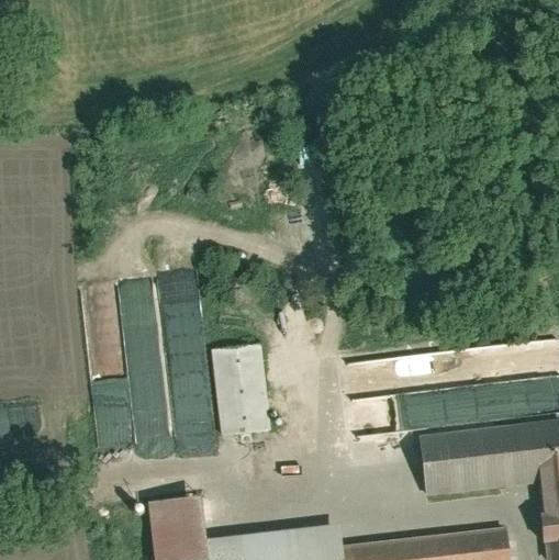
[(122,378),(118,329),(101,331),(102,344),(98,345),(99,350),(87,351),(90,381),(122,378)]
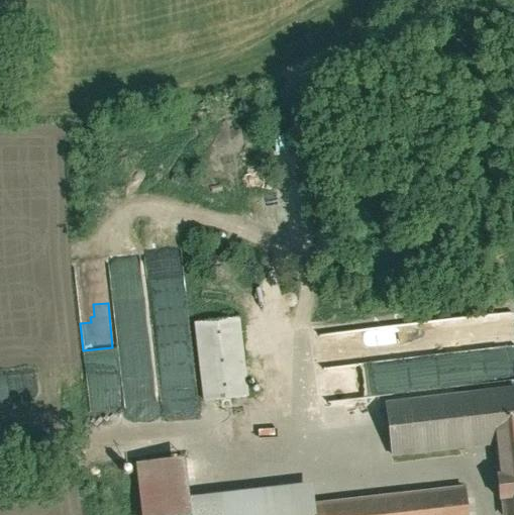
[(248,396),(239,315),(194,321),(204,401),(248,396)]
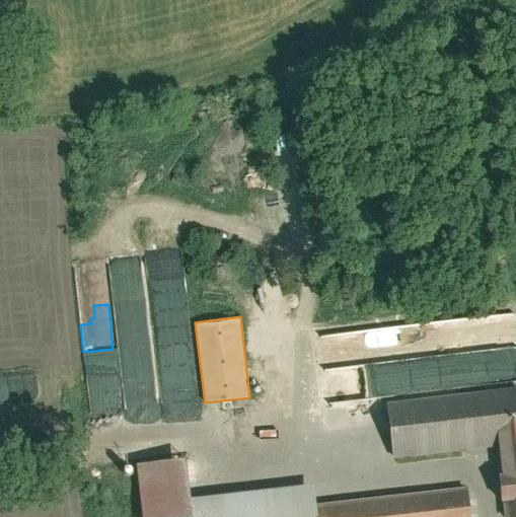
[(515,516),(515,382),(388,399),(395,458),(500,445),(506,516),(515,516)]
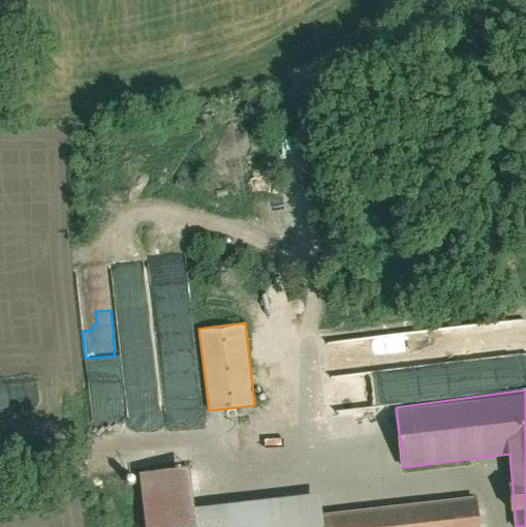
[(141,526),(196,526),(194,506),(190,467),(135,473),(141,526)]
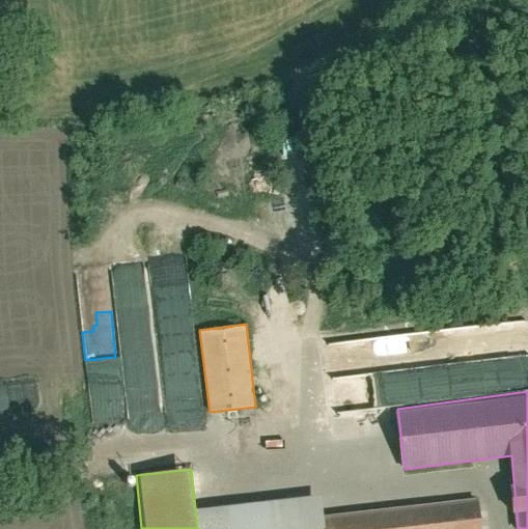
[(479,528),(475,496),(326,514),(323,492),(195,508),(197,528),(479,528)]
